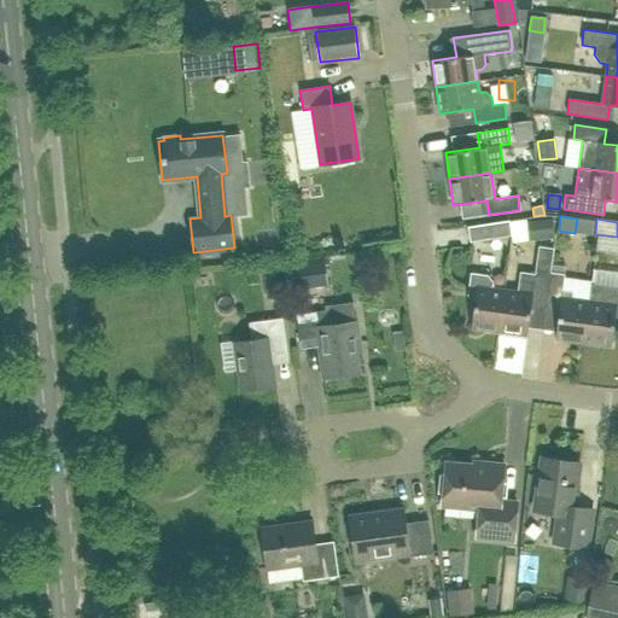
[(509,221),(478,226),(467,227),(470,242),(511,235),(509,221)]
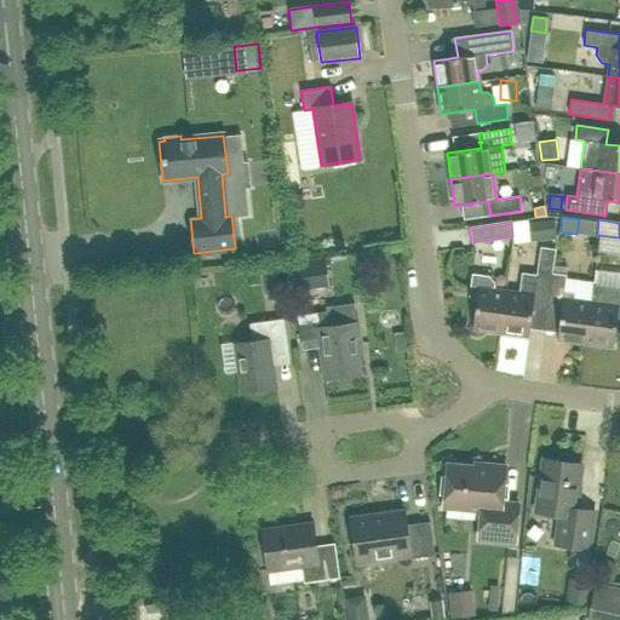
[(552,222),(534,224),(537,240),(554,239),(552,222)]
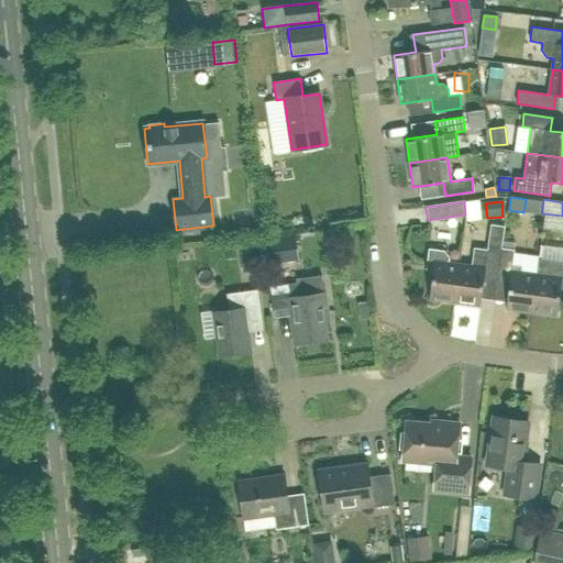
[(497,276),(501,249),(504,227),(490,224),(487,250),(474,249),(471,266),(460,264),(454,302),(479,306),(484,274),(497,276)]
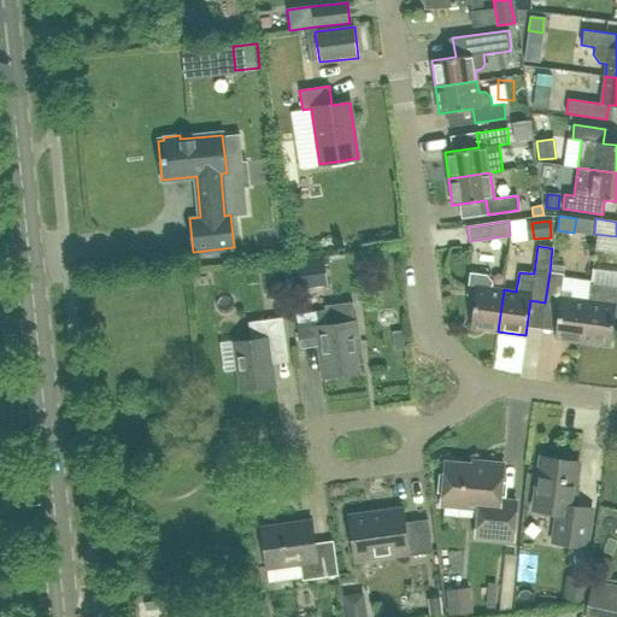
[(323,257),(285,263),(288,288),(327,282),(323,257)]
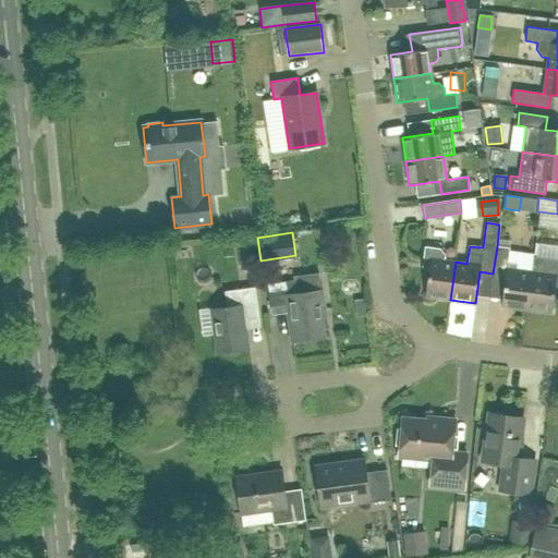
[(450,300),(456,262),(444,261),(445,255),(440,249),(425,246),(423,262),(429,263),(425,296),(450,300)]
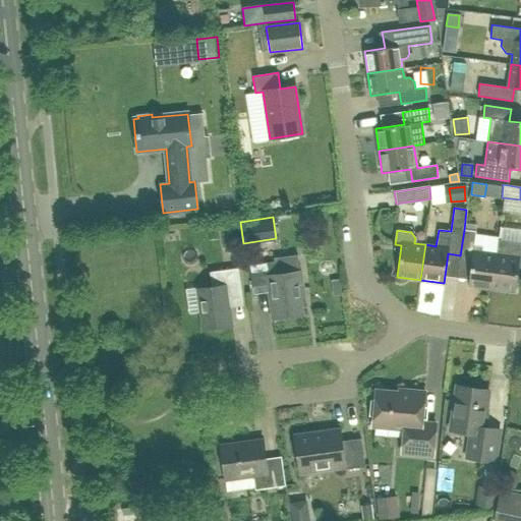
[(491,289),(497,254),(482,252),(483,246),(474,245),(475,231),(464,230),(460,255),(471,256),(468,286),(491,289)]
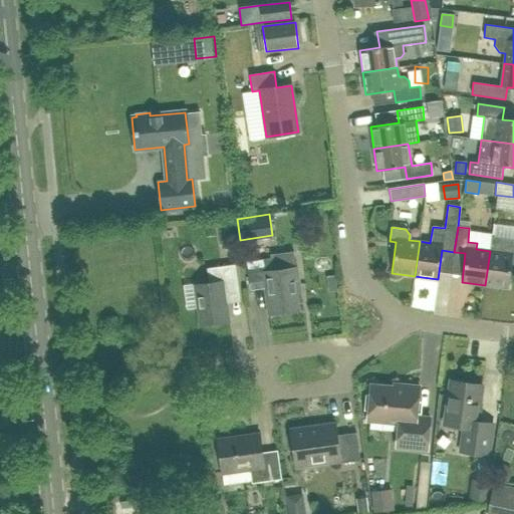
[(222,248),(233,246),(230,229),(220,231),(222,248)]
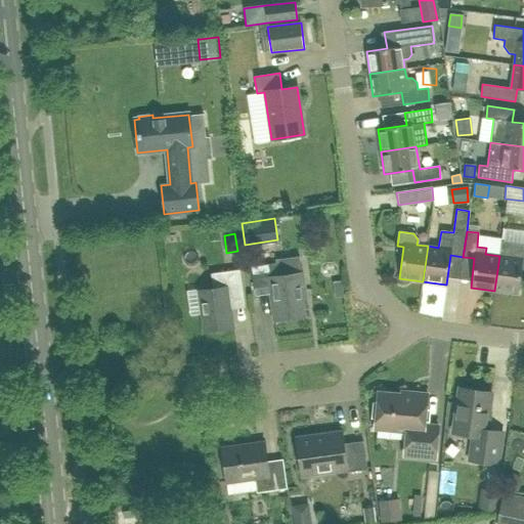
[(499,256),(494,291),(518,294),(523,260),(523,259),(523,245),(501,242),(499,256)]
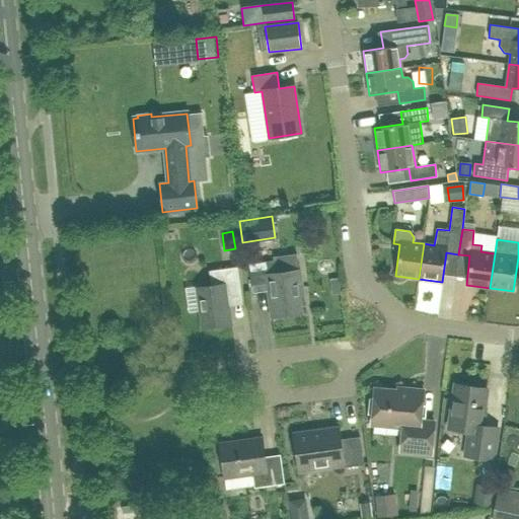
[(275,274),(273,261),(248,265),(251,287),(267,285),(271,317),(301,313),(298,288),(302,288),(299,270),(275,274)]
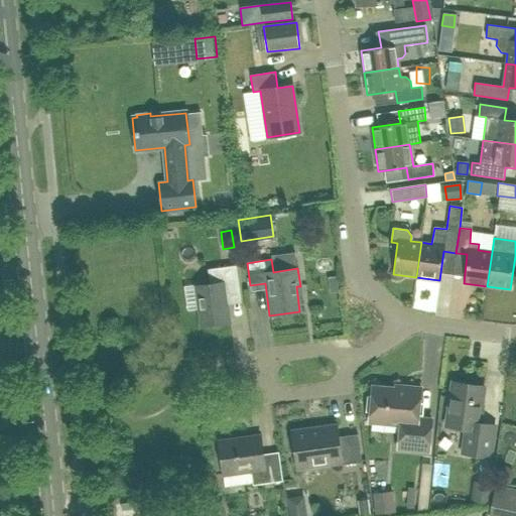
[(195,286),(184,288),(187,311),(199,309),(201,326),(230,321),(227,304),(226,295),(240,293),(236,266),(222,268),(208,270),(210,284),(195,286)]
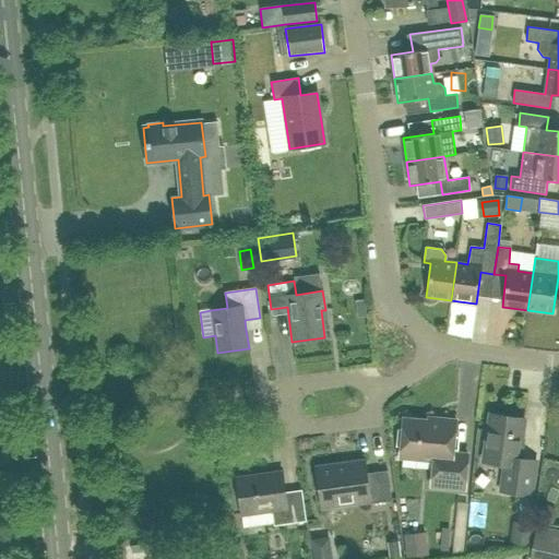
[(367,298),(357,299),(359,316),(369,314),(367,298)]
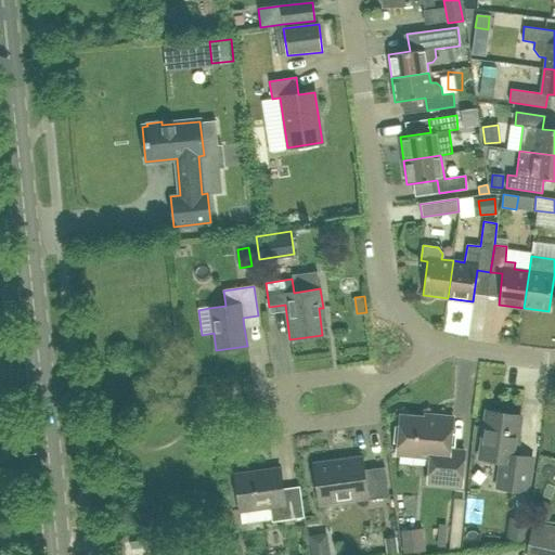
[(527,492),(532,457),(515,455),(520,416),(486,411),(479,459),(501,462),(497,488),(527,492)]
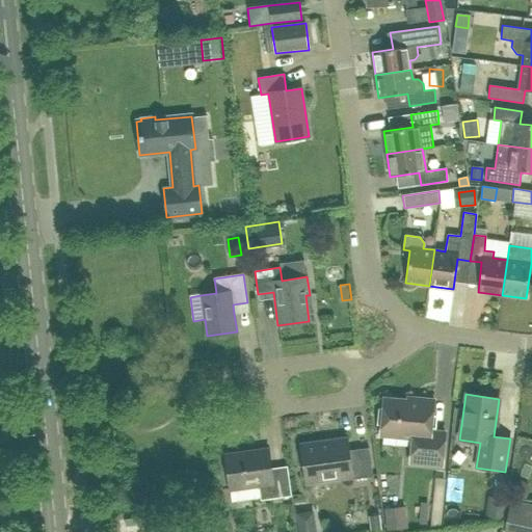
[(417,401),(383,398),(380,435),(413,439),(410,462),(442,466),(445,432),(430,431),(433,400),(417,398),(417,401)]
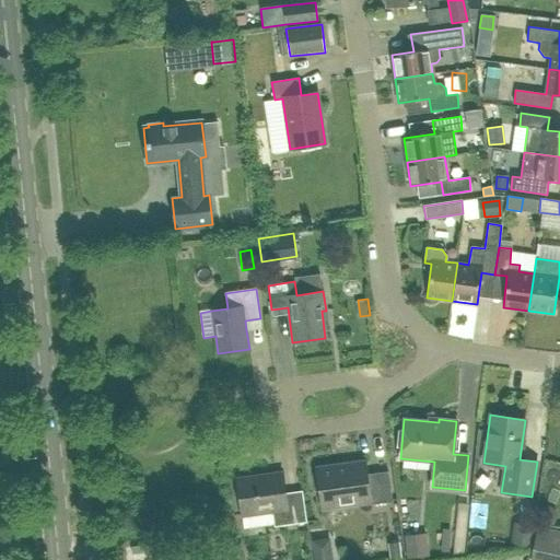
[(366,475),(364,462),(316,468),(322,502),(365,497),(366,505),(392,501),(387,471),(366,475)]
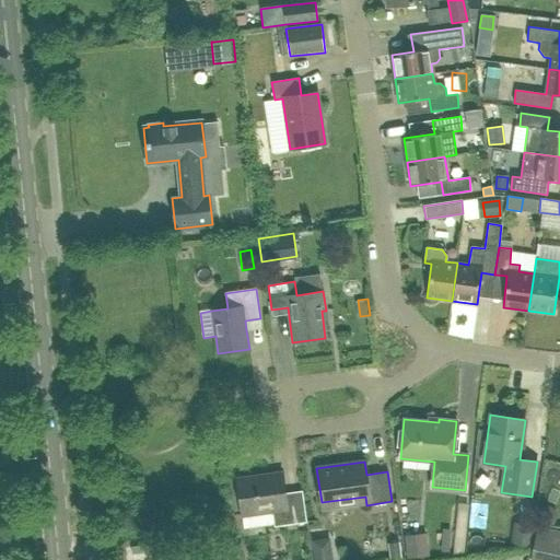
[(286,493),(282,473),(236,479),(242,516),(272,512),(275,526),(306,522),(302,491),(286,493)]
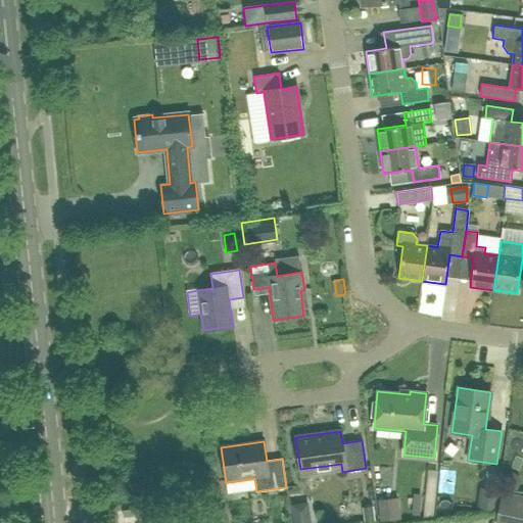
[(478,491),(476,510),(492,512),(494,493),(478,491)]
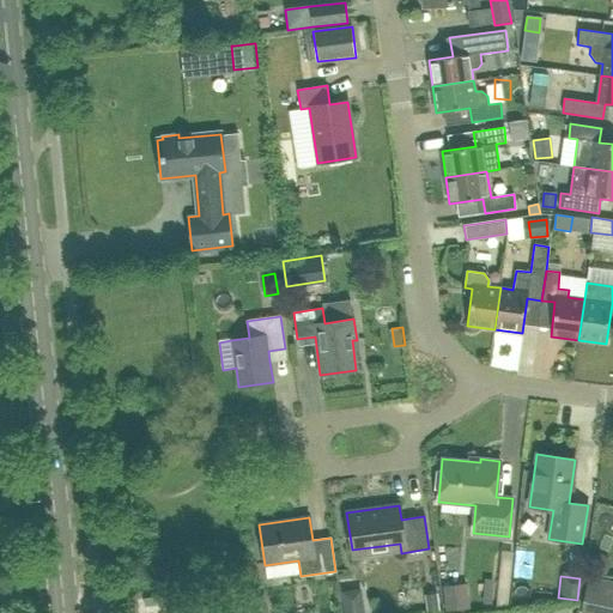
[(581,612),(612,612),(612,581),(589,577),(581,612)]
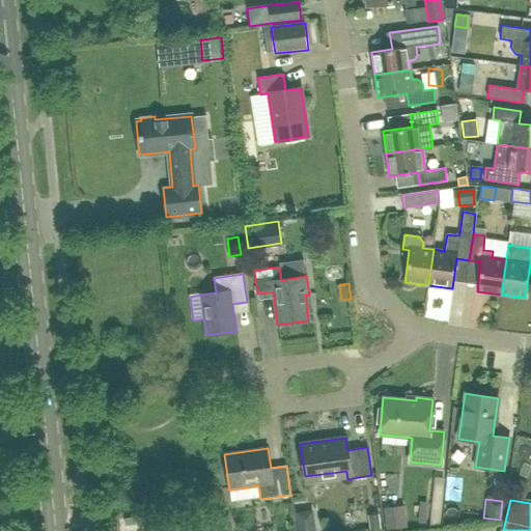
[(385,511),(387,530),(406,528),(403,508),(385,511)]
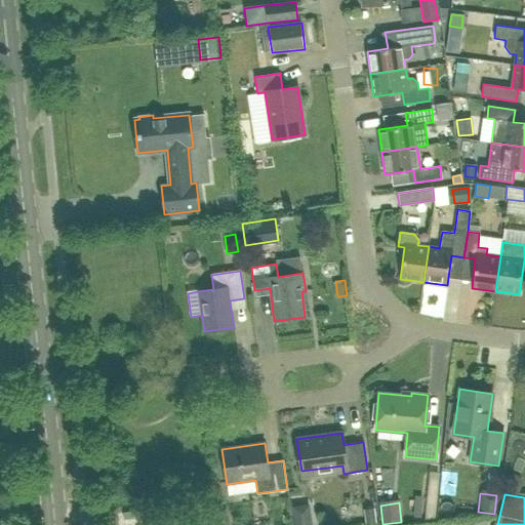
[(365,524),(372,524),(376,524),(374,509),(363,510),(365,524)]
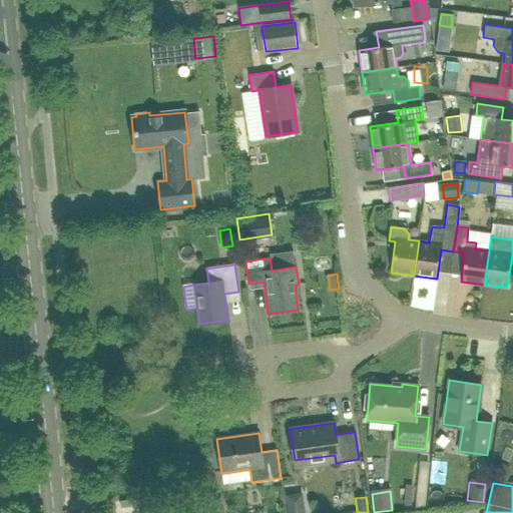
[(134,499),(120,501),(121,507),(134,506),(134,499)]
